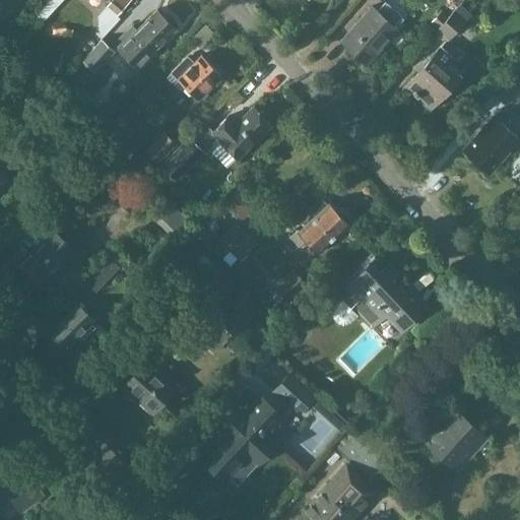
[(54,0),(50,0),(43,10),(49,15),(59,5),(54,0)]
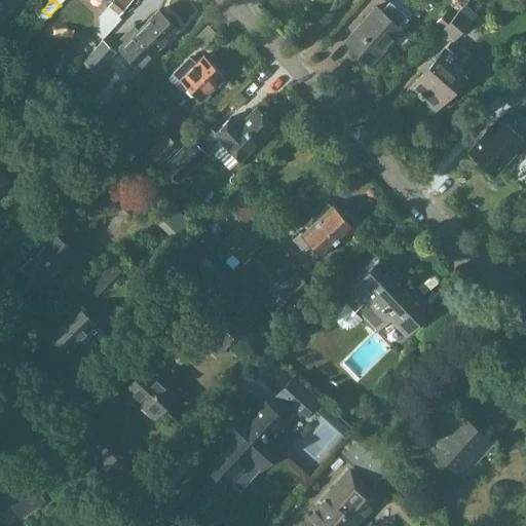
[(110,0),(105,6),(117,16),(129,0),(110,0)]
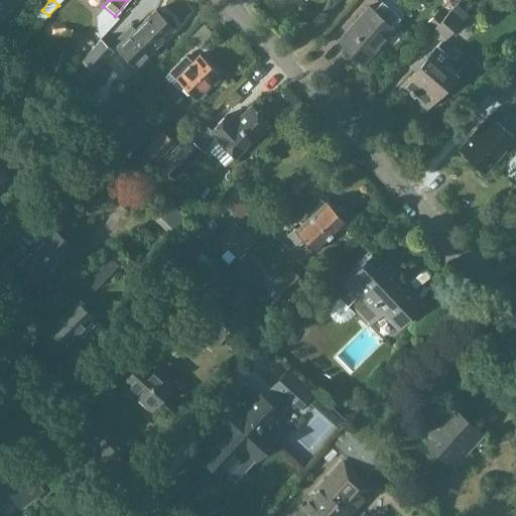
[(442,39),(465,13),(455,4),(443,18),(433,29),(432,30),(442,39)]
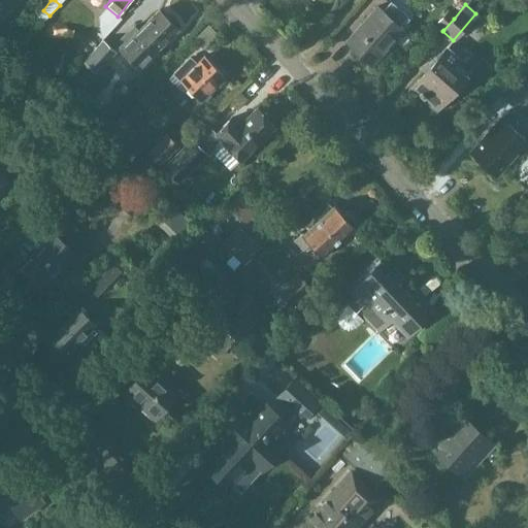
[(376,6),(344,42),(370,65),(402,29),(397,25),(380,9),(376,6)]
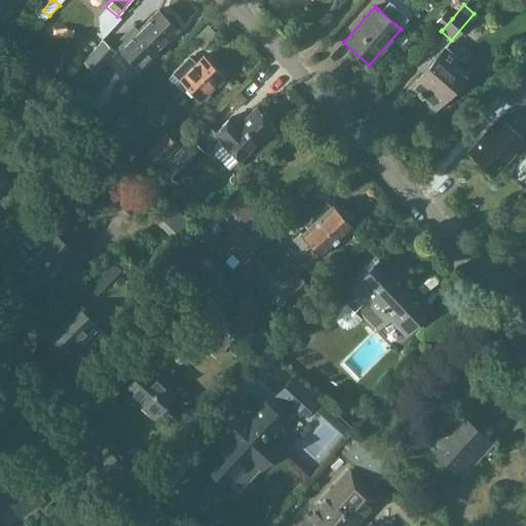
[(133,27),(114,44),(137,68),(144,62),(145,63),(154,54),(152,52),(176,30),(174,28),(174,24),(170,20),(165,20),(157,10),(137,31),(133,27)]
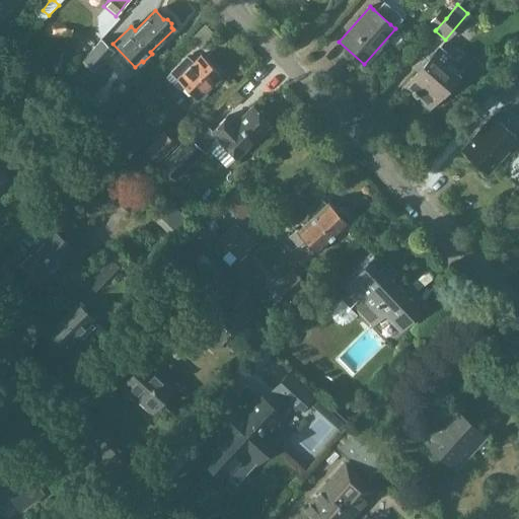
[(439,12),(429,24),(435,30),(436,29),(446,18),(439,12)]
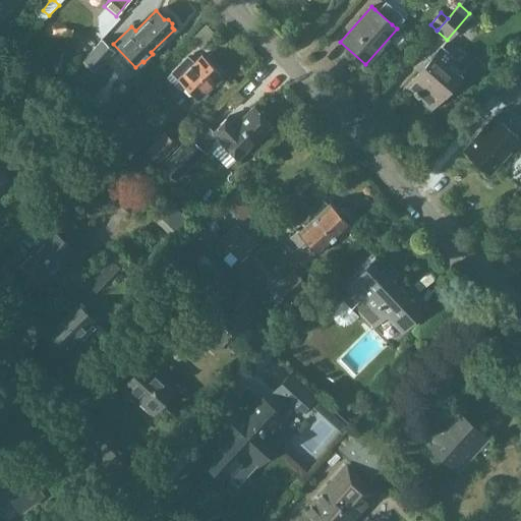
[(82,63),(95,74),(114,52),(101,41),(82,63)]
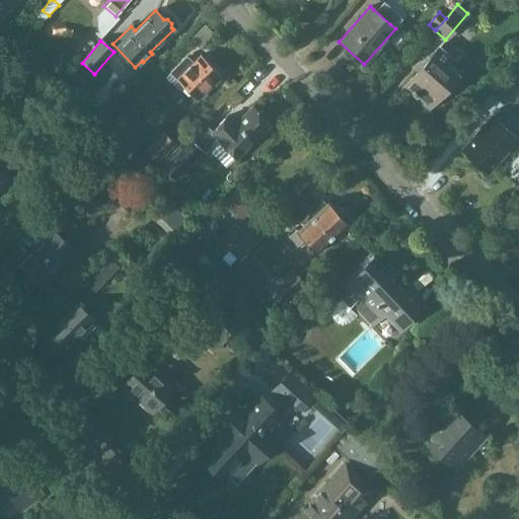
[(402,87),(427,108),(457,73),(445,63),(449,58),(437,48),(402,87)]
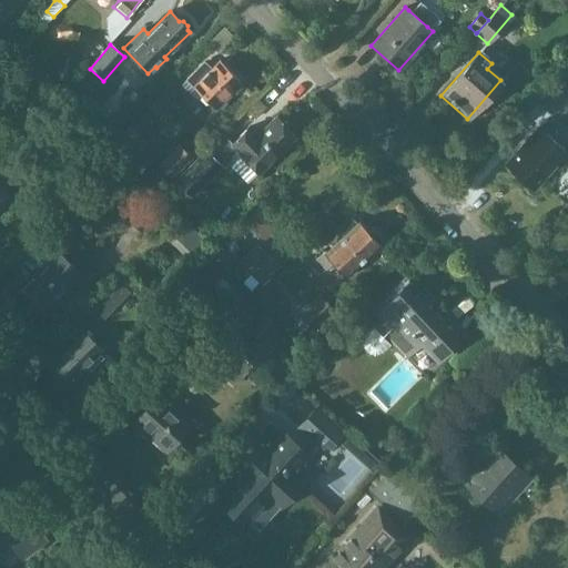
[(203,61),(184,80),(192,88),(199,94),(205,102),(206,101),(214,110),(242,83),(220,60),(211,69),(203,61)]
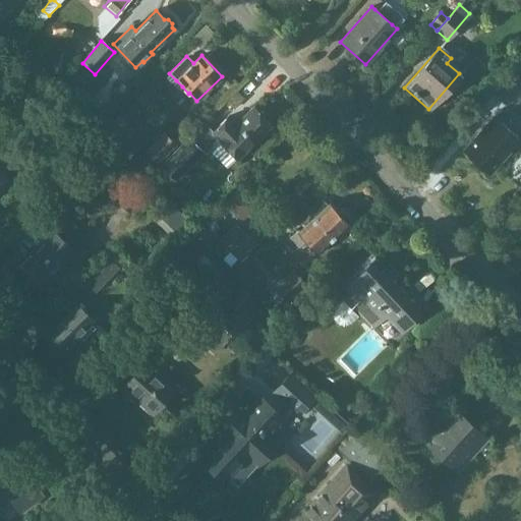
[(507,78),(493,95),(504,105),(511,98),(518,89),(517,88),(507,78)]
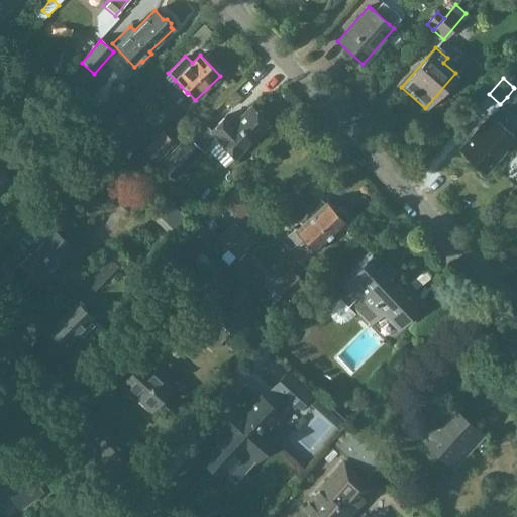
[(190,139),(160,169),(172,182),(202,151),(203,152),(215,140),(234,159),(269,125),(250,107),(234,124),(225,116),(217,124),(211,130),(203,121),(201,120),(186,135),(190,139)]
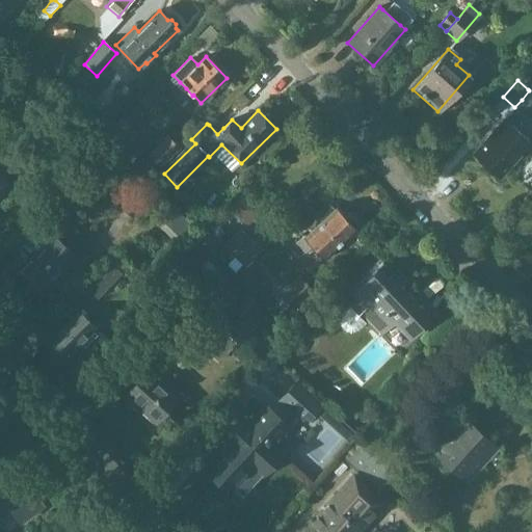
[(126,145),(136,134),(121,118),(109,129),(126,145)]
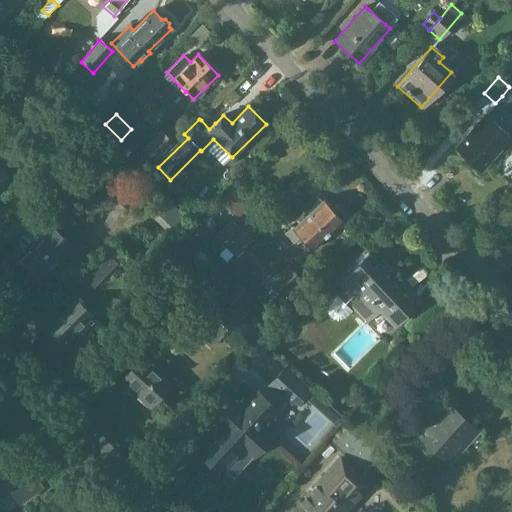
[(485,115),(455,148),(479,170),(509,137),(485,115)]
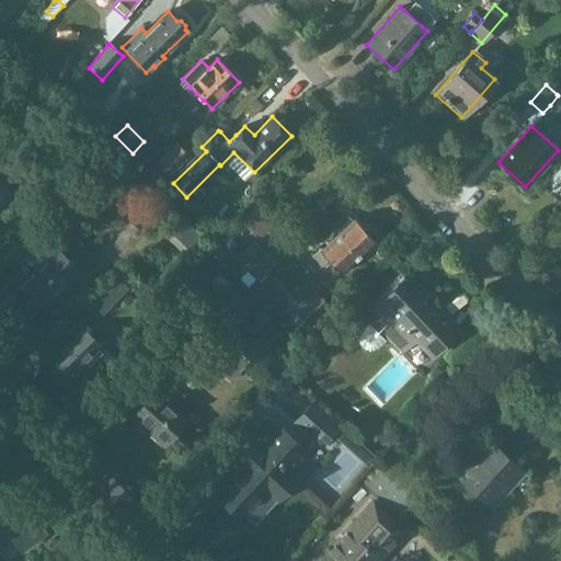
[(156,162),(169,175),(189,155),(176,141),(156,162)]
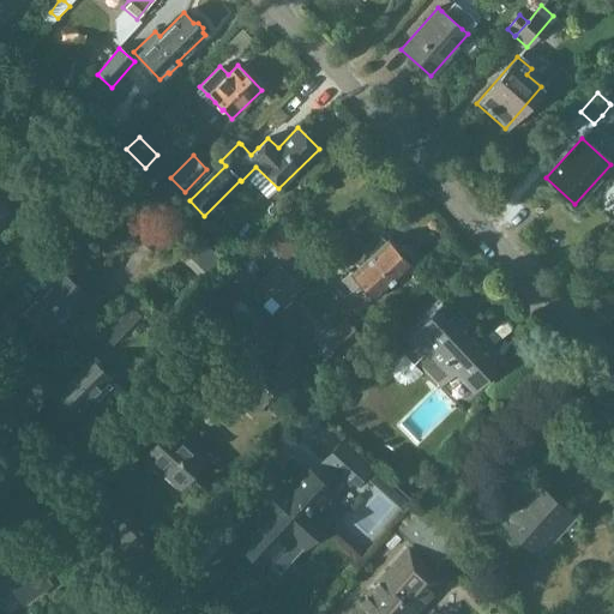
[(107,179),(98,190),(108,199),(118,188),(107,179)]
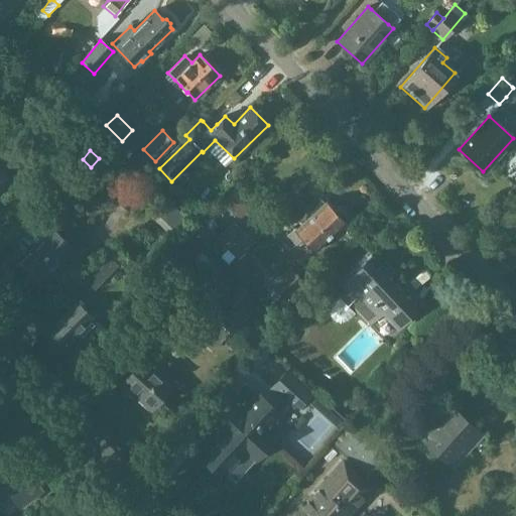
[(149,161),(143,167),(150,174),(156,168),(149,161)]
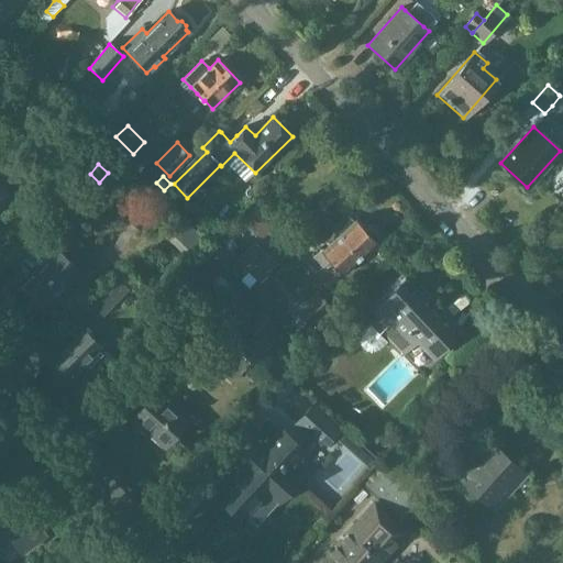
[(157,191),(129,219),(140,229),(167,202),(157,191)]
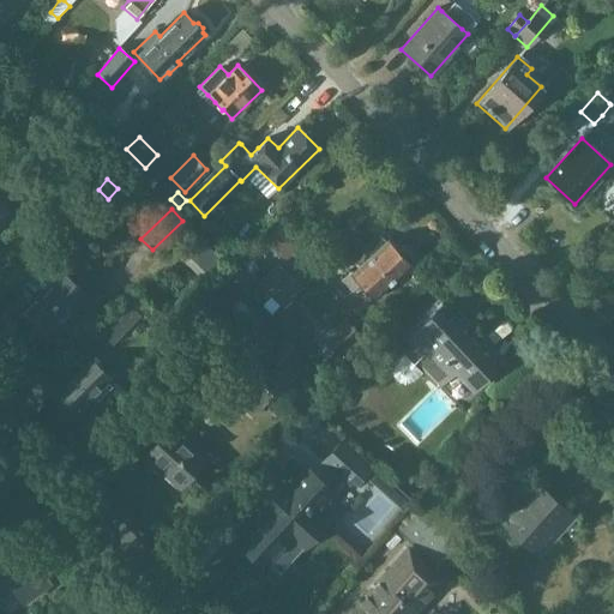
[(76,214),(58,233),(68,242),(86,224),(76,214)]
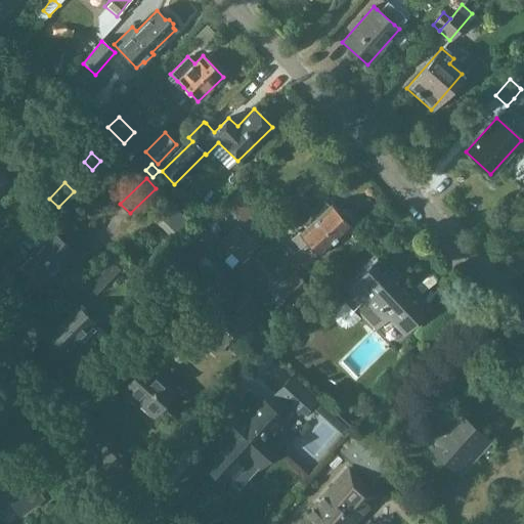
[(227,205),(244,220),(253,211),(236,195),(227,205)]
